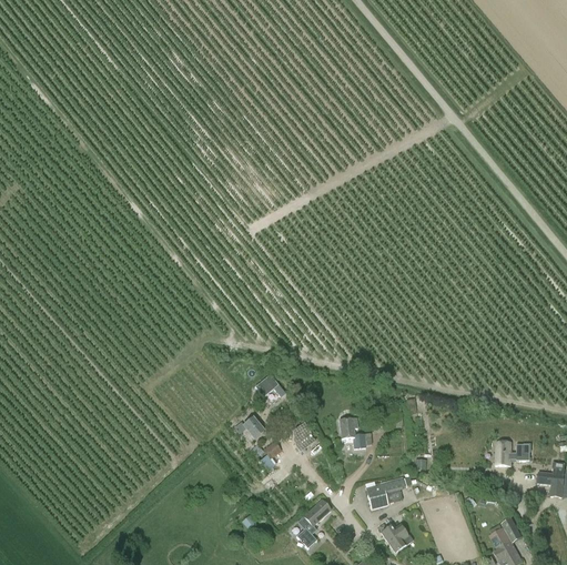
[(272,381),(263,372),(251,386),(257,394),(272,381)]
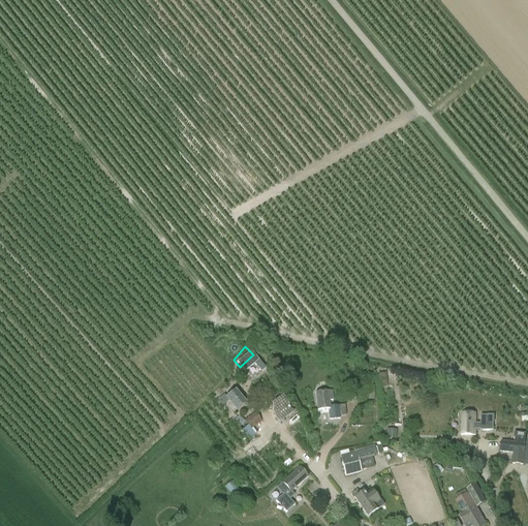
[(381,384),(389,383),(386,369),(379,370),(381,384)]
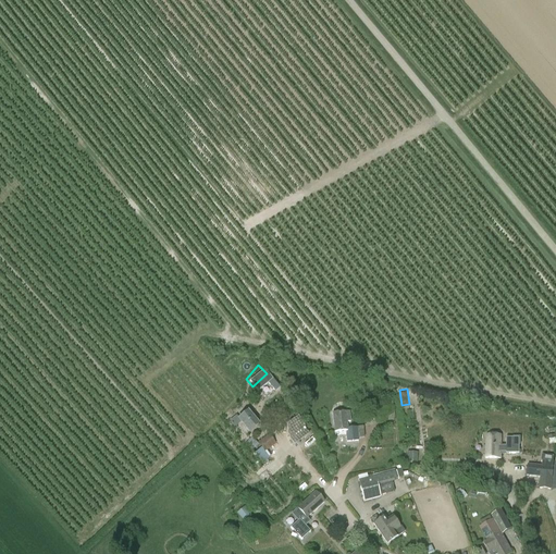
[(235,425),(242,419),(249,429),(259,421),(248,408),(239,416),(237,413),(230,418),(235,425)]
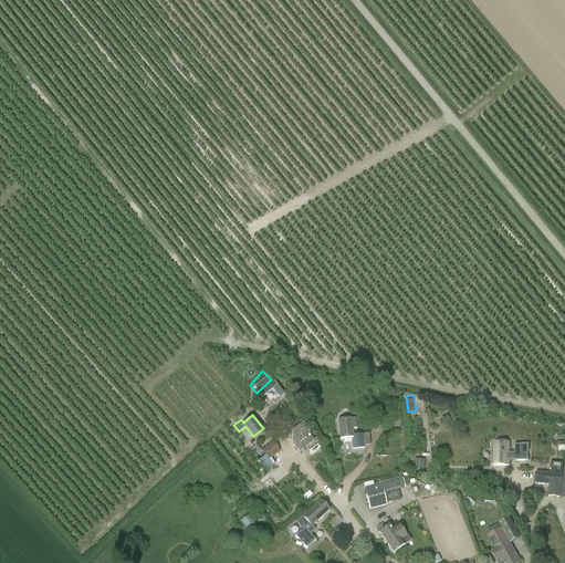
[(341,436),(352,436),(353,446),(365,445),(364,431),(353,431),(353,426),(357,426),(356,415),(352,416),(338,416),(341,436)]
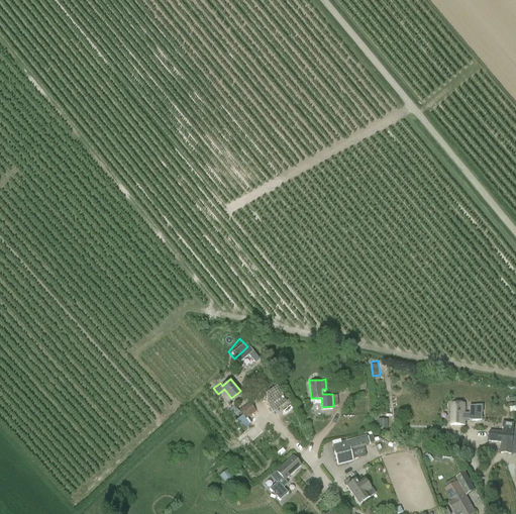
[(249,401),(239,409),(235,403),(228,409),(244,427),(250,422),(246,417),(256,409),(249,401)]
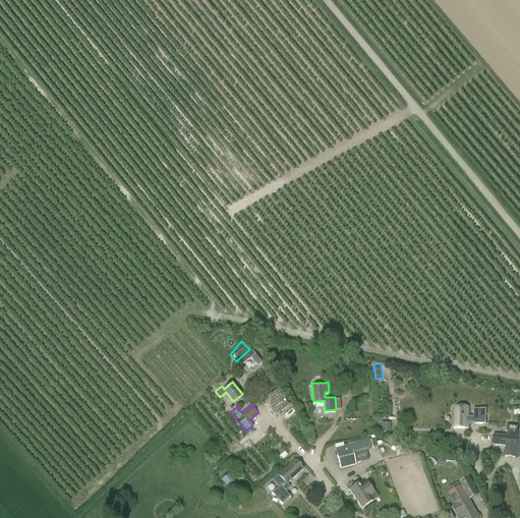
[(474,414),(469,414),(469,405),(456,404),(455,425),(469,426),(469,420),(474,420),(474,421),(486,422),(486,407),(474,406),(474,414)]
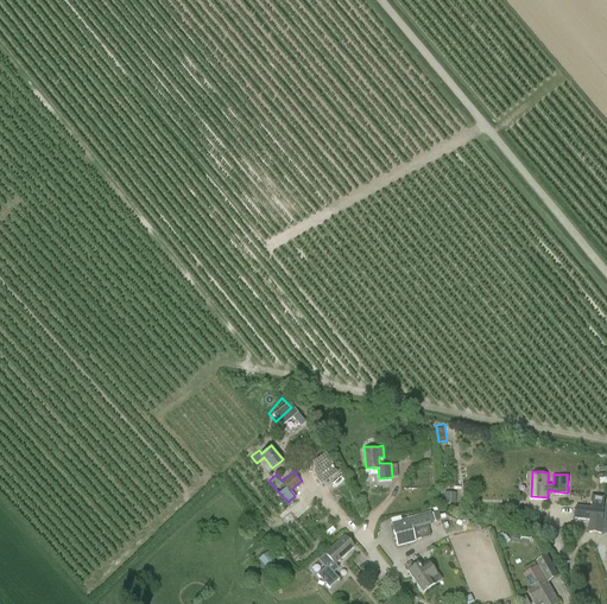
[(589,529),(602,531),(604,519),(605,506),(606,495),(594,493),(593,504),(577,503),(575,515),(590,517),(589,529)]
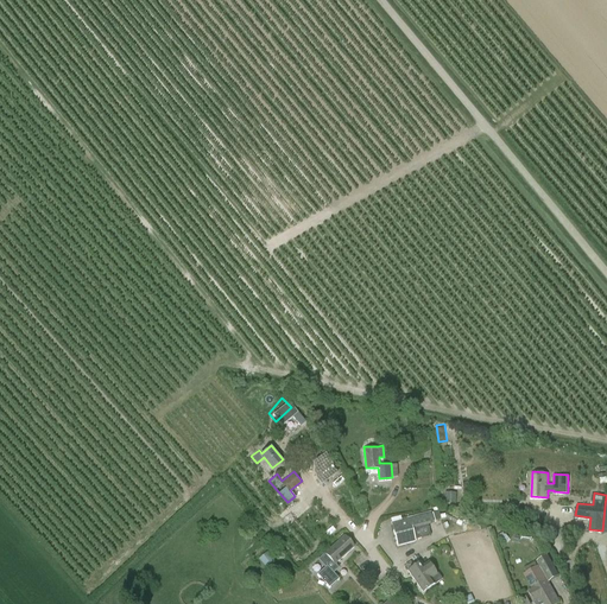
[(434,510),(392,521),(398,544),(416,539),(412,526),(436,520),(434,510)]
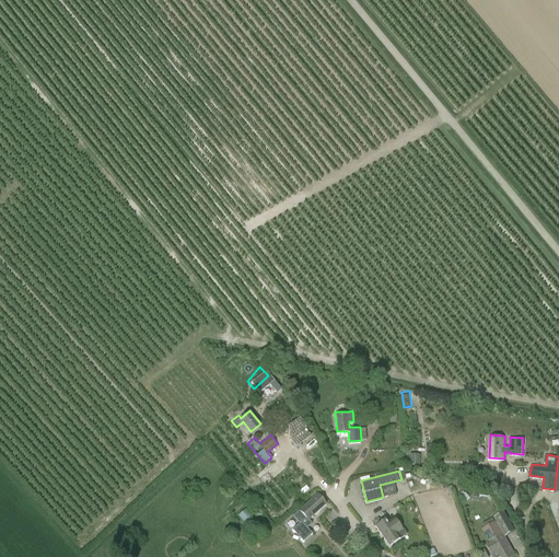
[(293,513),(300,521),(292,528),(303,540),(312,532),(307,525),(312,521),(309,518),(326,502),(317,491),(300,508),(293,513)]
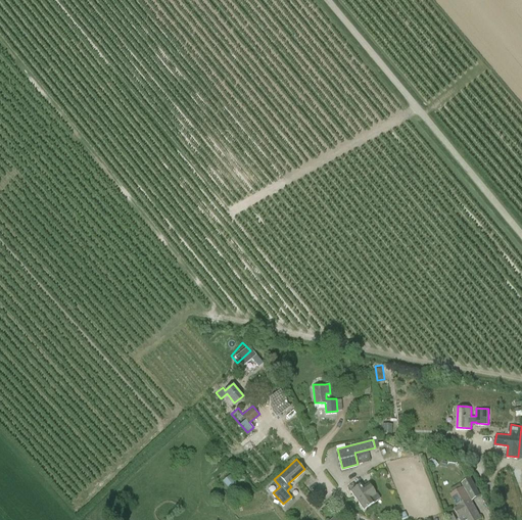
[(230,473),(223,479),(230,487),(237,481),(230,473)]
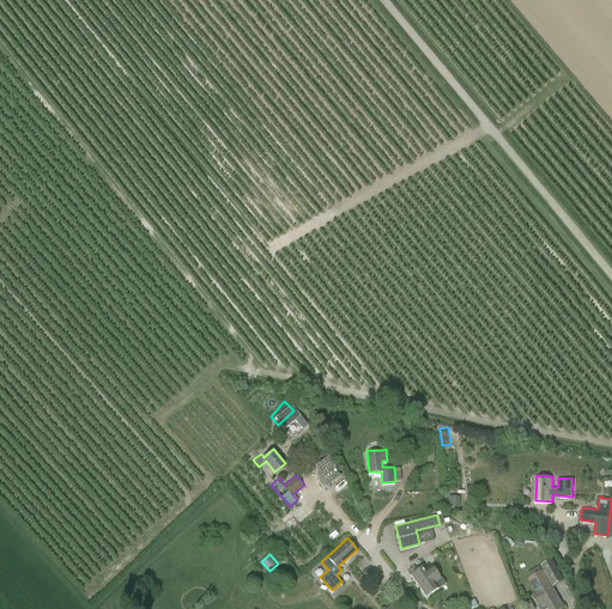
[(550,608),(557,608),(565,604),(553,584),(565,578),(553,556),(541,562),(544,567),(528,577),(537,591),(533,594),(541,608),(544,608),(549,607),(550,608)]
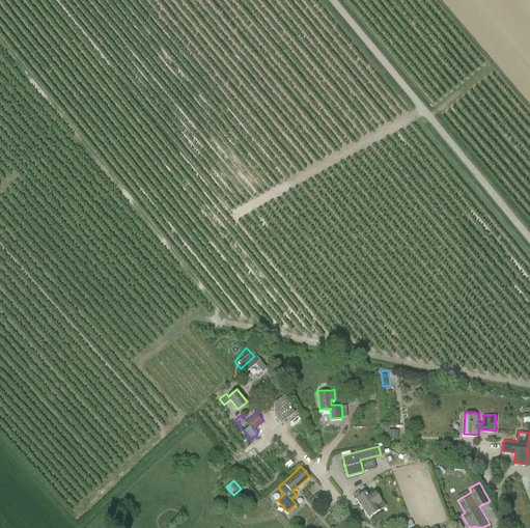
[(355,492),(357,496),(369,515),(381,507),(378,503),(382,500),(374,490),(370,493),(367,489),(362,493),(359,489),(355,492)]
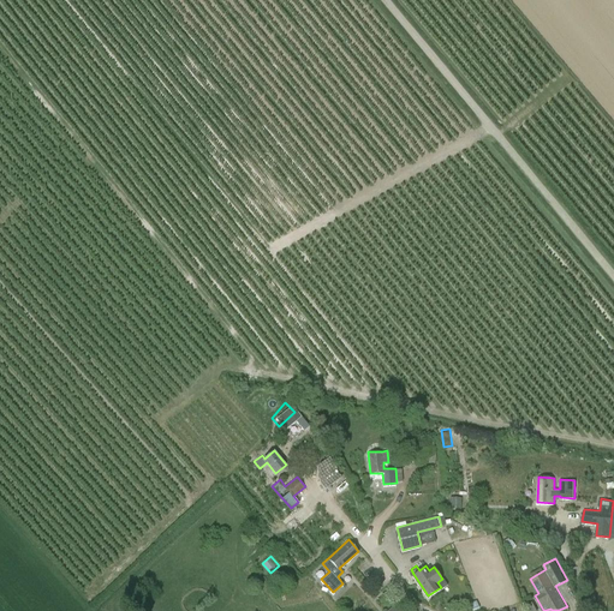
[(477,599),(470,601),(474,610),(481,606),(477,599)]
